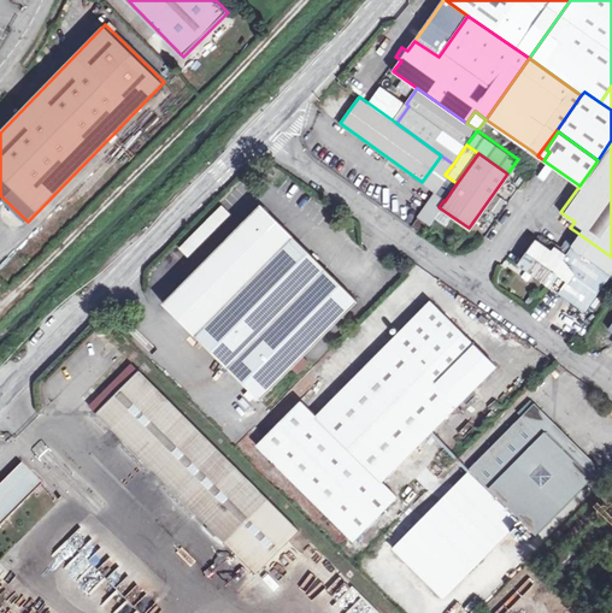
[(441,155),(422,182),(434,190),(445,175),(453,164),(441,155)]
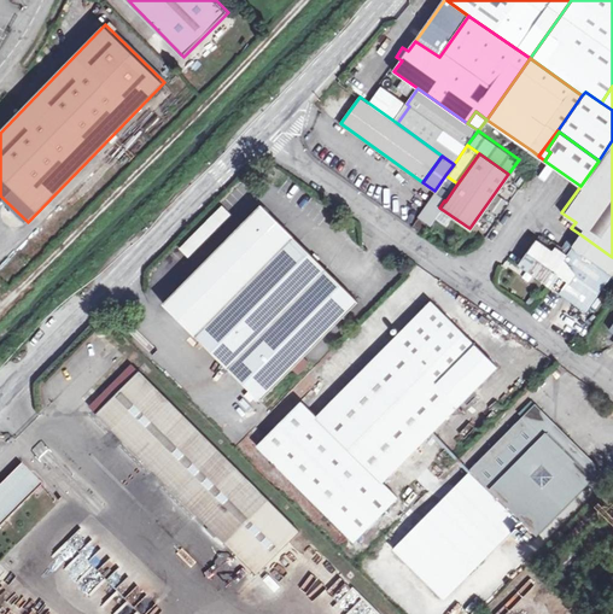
[(432,193),(416,215),(427,223),(439,208),(444,200),(432,193)]
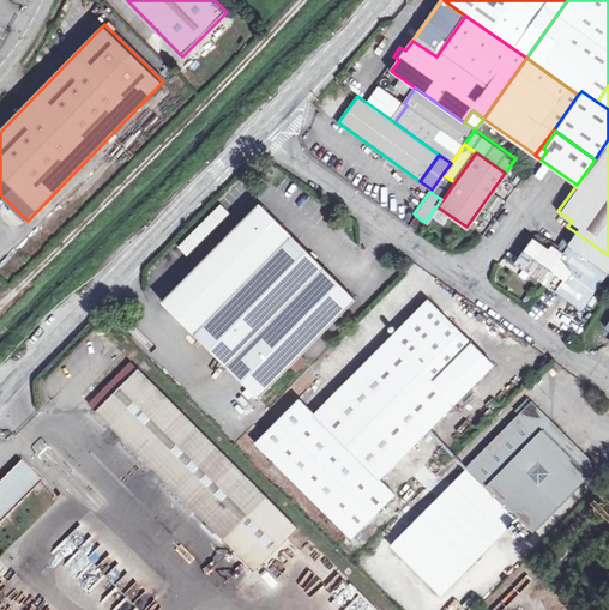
[(254,205),(157,303),(191,336),(288,237),(254,205)]
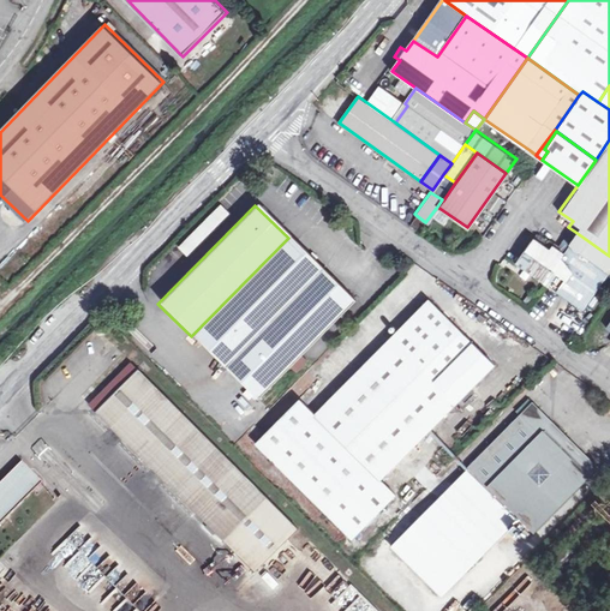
[(413,215),(407,223),(417,231),(423,222),(413,215)]
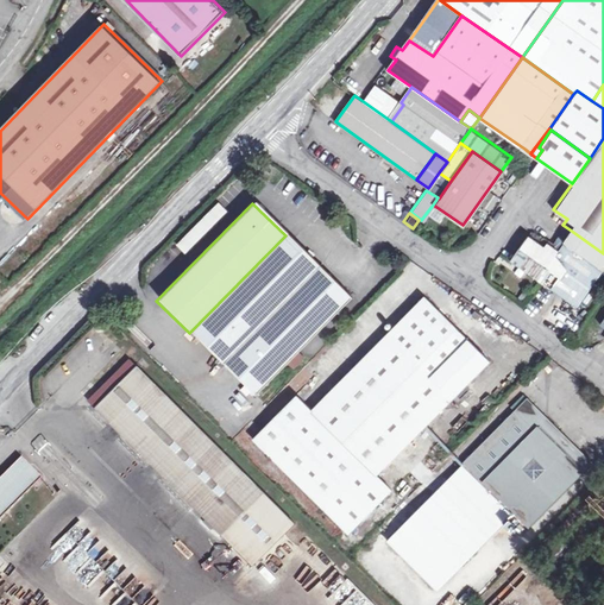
[(562,225),(549,244),(557,249),(570,229),(562,225)]
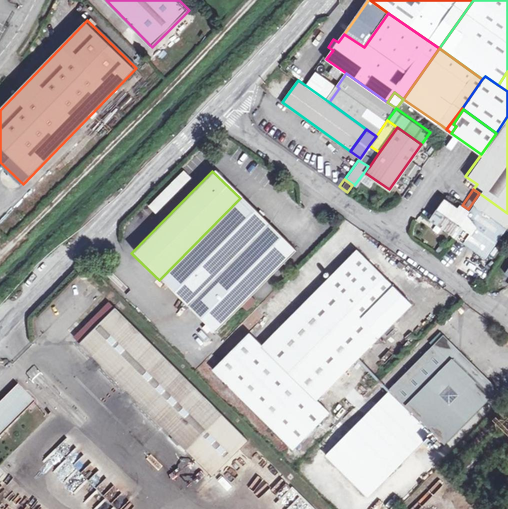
[(507,213),(479,193),(468,209),(462,205),(460,203),(457,207),(443,197),(428,218),(484,257),(507,223),(507,213)]
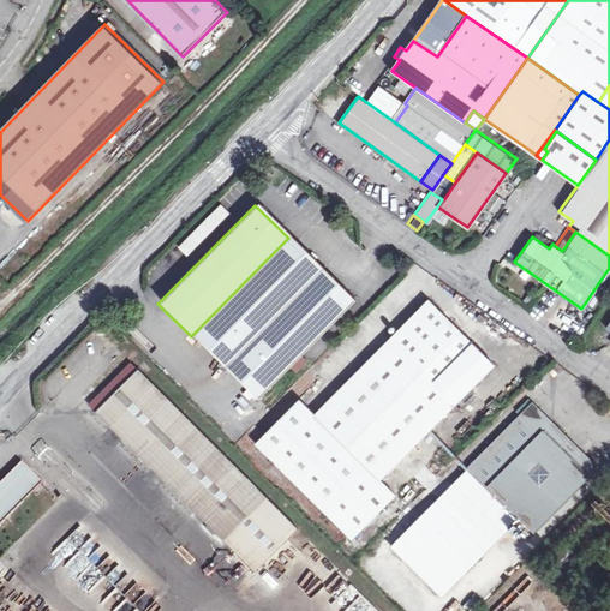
[(288,238),(191,336),(255,397),(351,299),(288,238)]
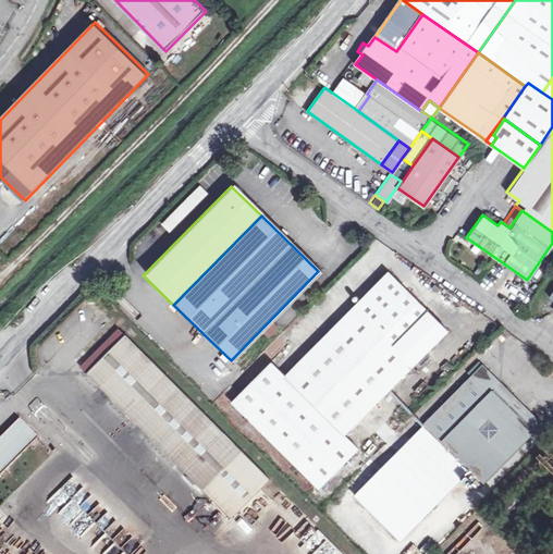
[(282,379),(269,366),(231,405),(318,490),(356,451),(343,438),(447,330),(388,272),(282,379)]
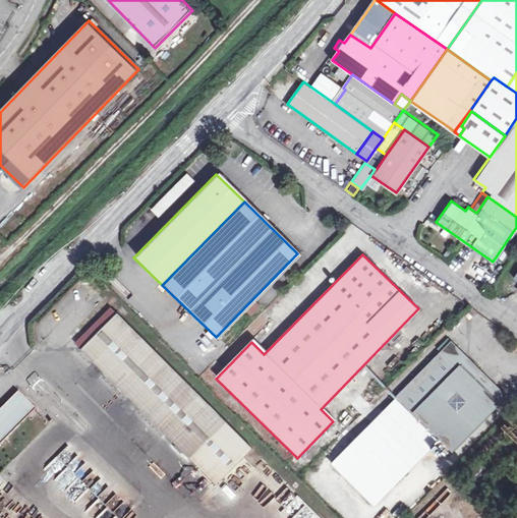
[(246,449),(110,305),(74,340),(211,482),(246,449)]
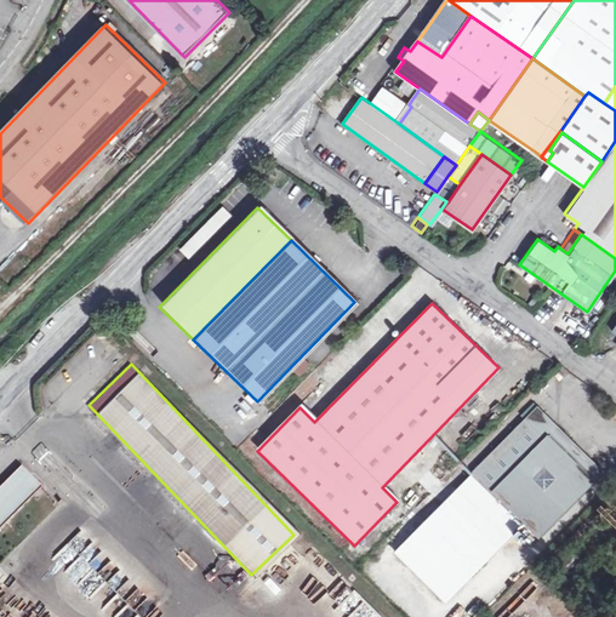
[(542,435),(554,422),(535,404),(471,469),(474,473),(528,525),(539,535),(593,478),(579,462),(586,455),(568,436),(555,450),(542,435)]
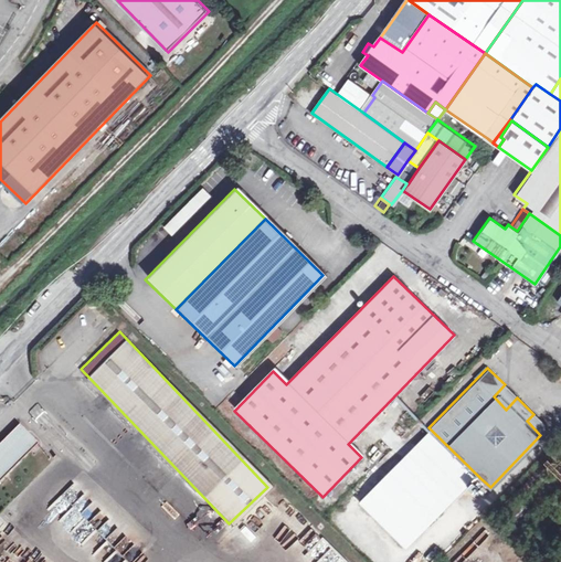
[(506,410),(517,398),(505,384),(494,396),(506,410)]
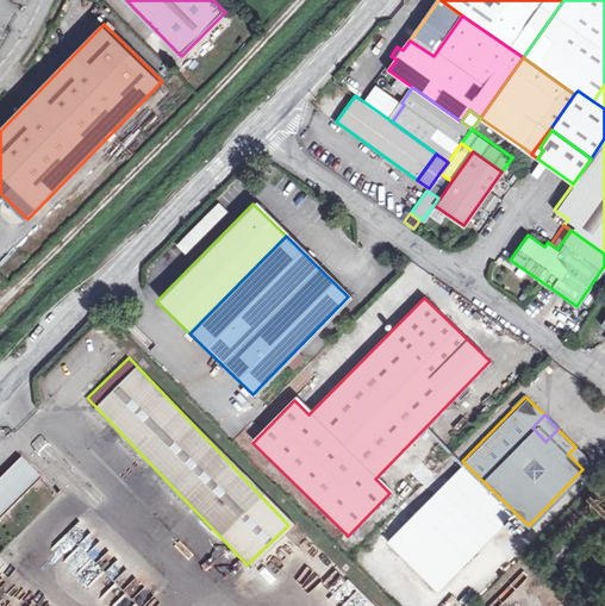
[(568,454),(582,469),(591,461),(575,447),(568,454)]
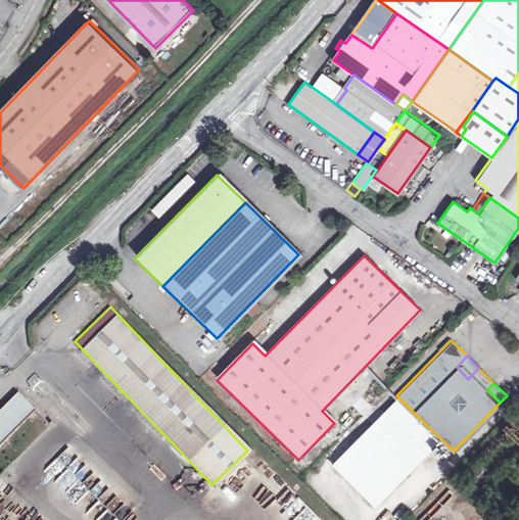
[(14,389),(0,403),(0,435),(31,407),(14,389)]
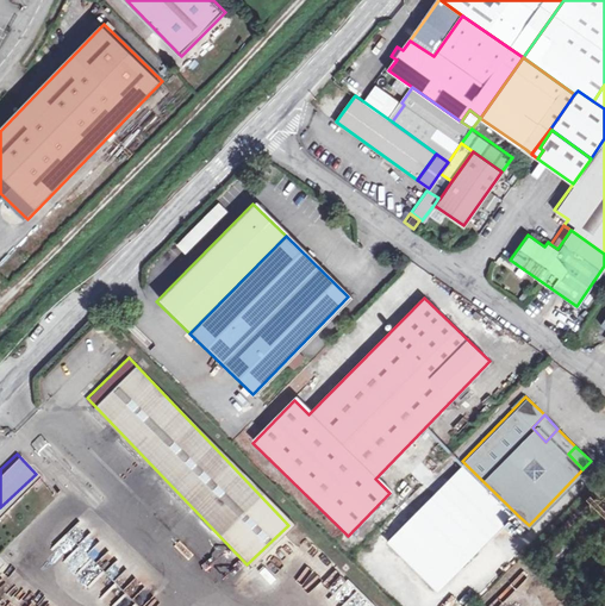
[(518,516),(466,464),(393,538),(444,589),(518,516)]
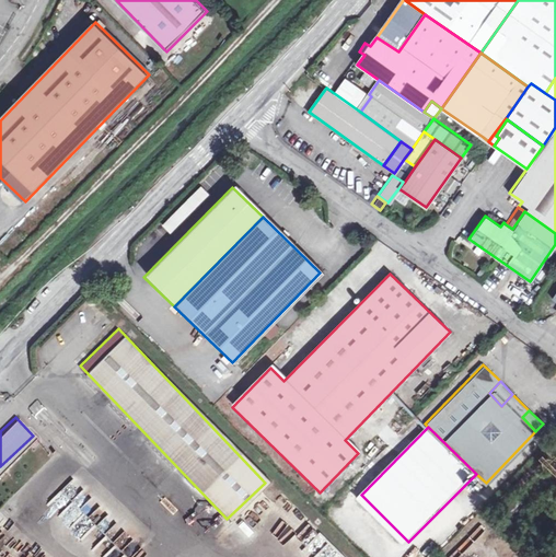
[(242,522),(253,533),(265,521),(255,510),(242,522)]
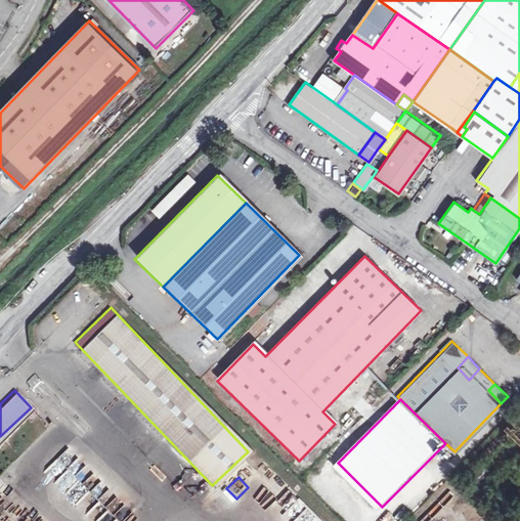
[(305,495),(289,510),(296,518),(312,505),(305,495)]
